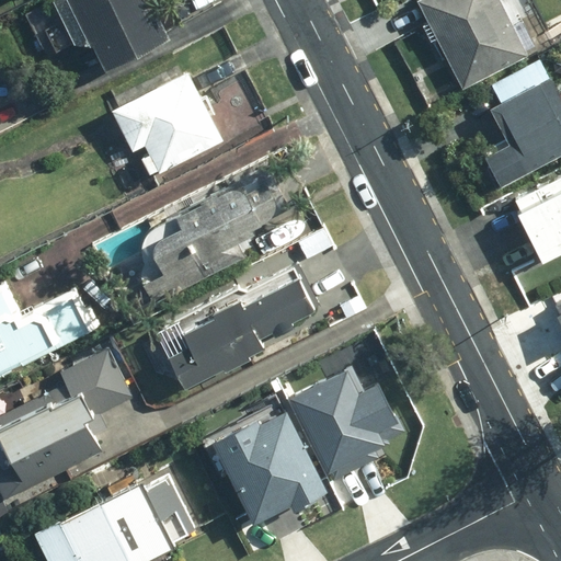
[(54,0),(79,45),(88,41),(104,72),(168,37),(148,0),(54,0)]
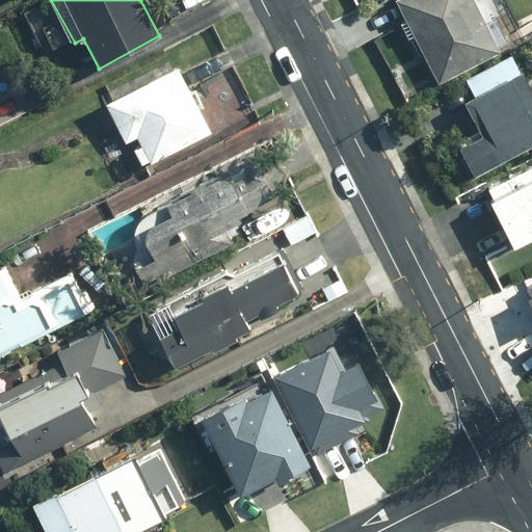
[(507,11),(501,0),(394,0),(437,88),(466,75),(501,58),(496,49),(509,43),(497,17),(507,11)]
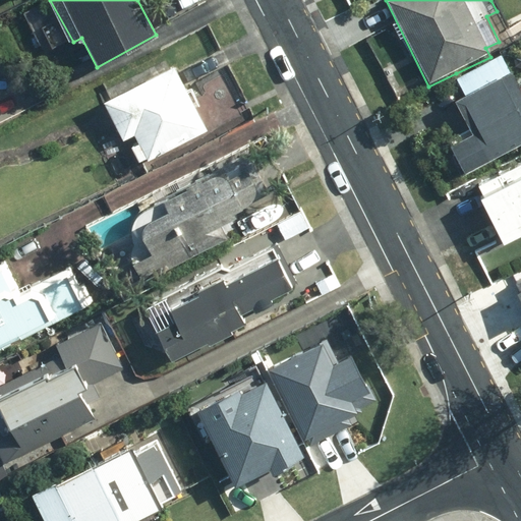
[(520,87),(506,56),(457,77),(465,94),(454,99),(469,129),(444,141),(459,172),(520,140),(520,87)]
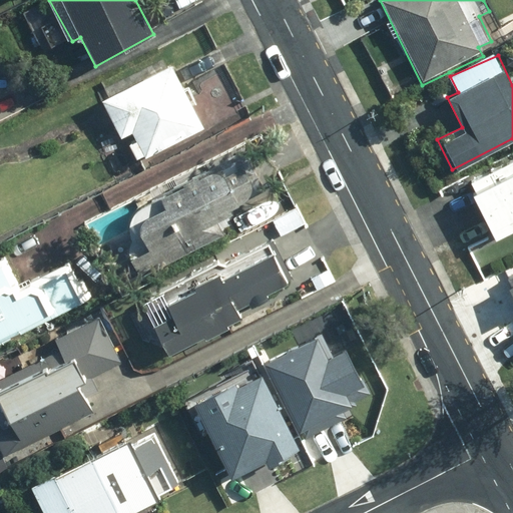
[(203,132),(172,66),(102,99),(133,165),(203,132)]
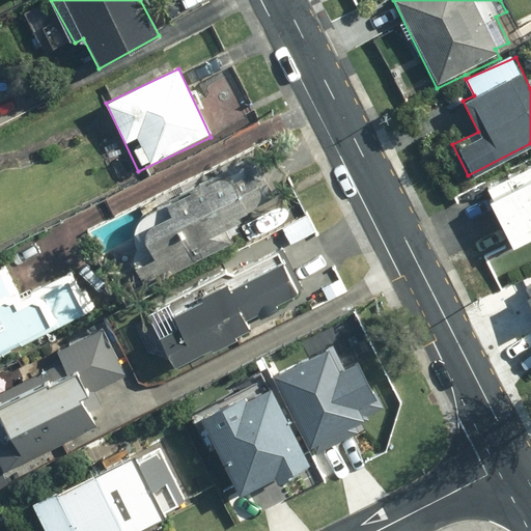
[(132,251),(134,269),(142,287),(279,207),(251,158),(146,214),(136,228),(132,251)]
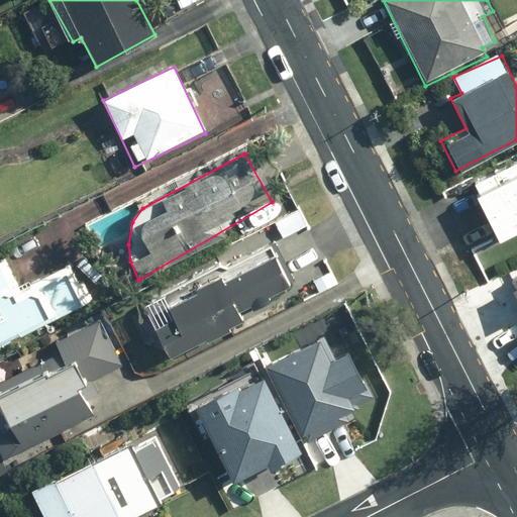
[(516,161),(471,186),(499,239),(516,229),(516,161)]
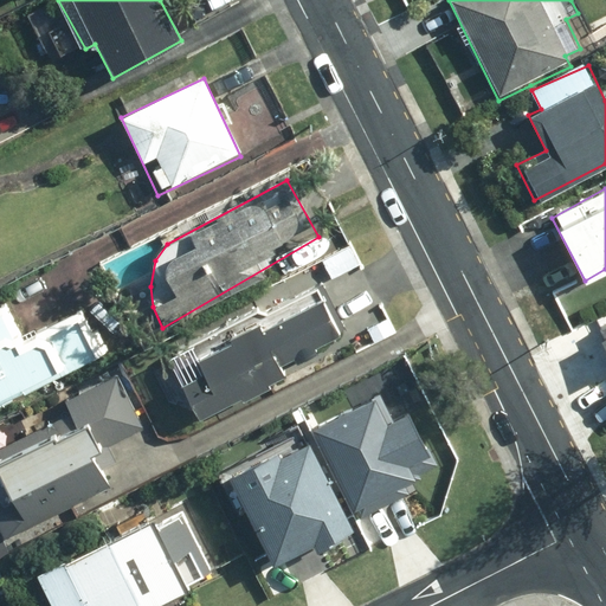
[(161,346),(194,420),(292,376),(289,367),(343,342),(314,276),(161,346)]
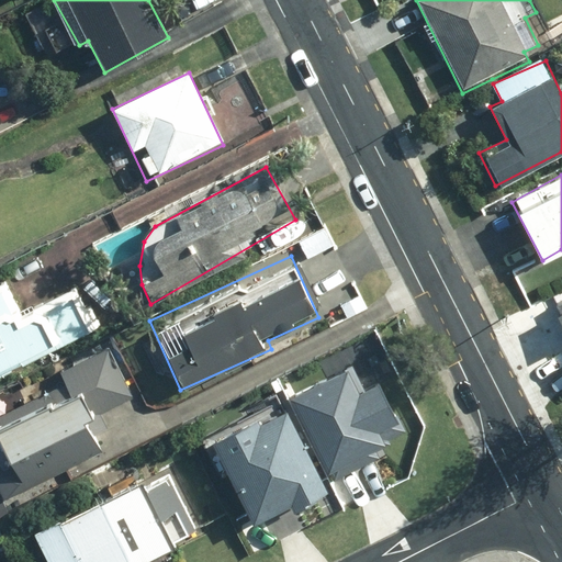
[(0,372),(102,326),(83,285),(23,314),(8,281),(0,284),(0,372)]
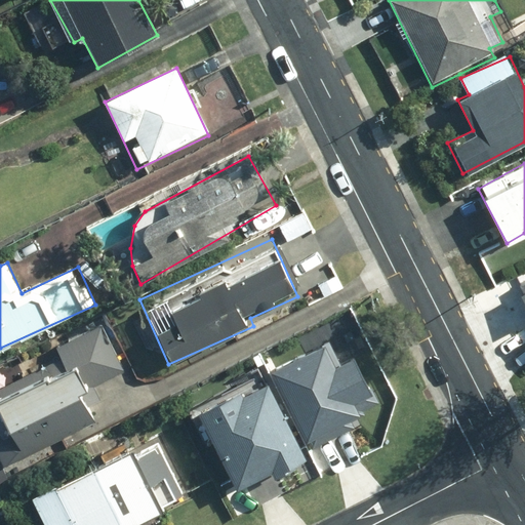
[(126,370),(104,324),(51,350),(57,361),(0,389),(0,422),(4,432),(0,434),(0,456),(5,468),(98,422),(83,391),(126,370)]
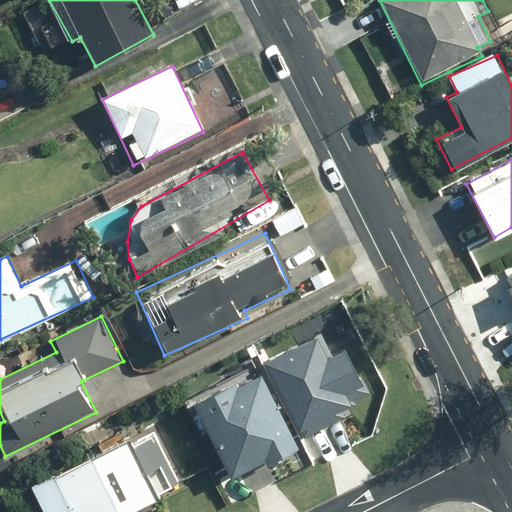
[(319,332),(266,359),(305,434),(346,413),(343,408),(355,401),(353,397),(369,388),(348,348),(332,356),(319,332)]
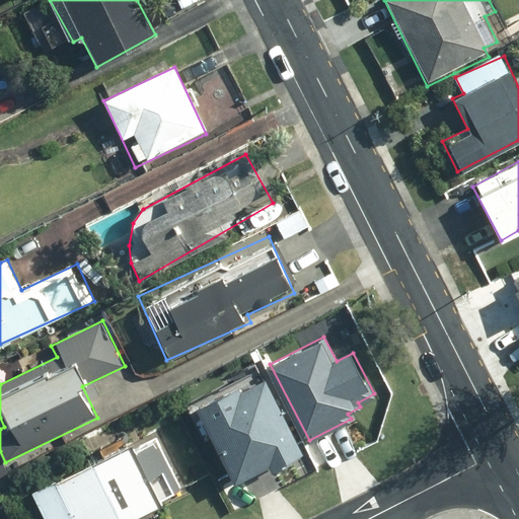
[(199,402),(237,476),(271,459),(274,466),(307,449),(268,373),(243,385),(241,380),(199,402)]
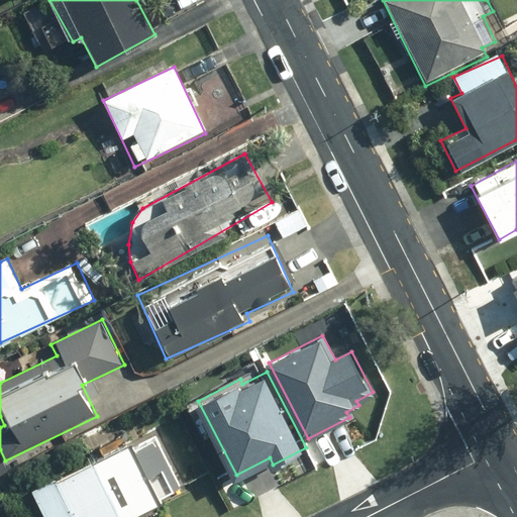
[(130,447),(128,443),(30,490),(42,516),(141,516),(164,507),(161,501),(185,489),(159,434),(130,447)]
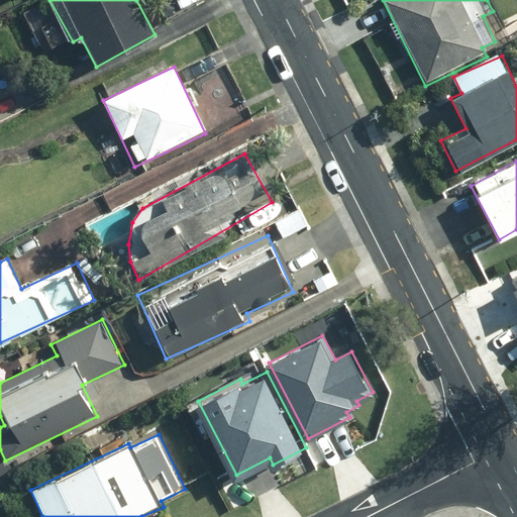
[(0,516),(12,516),(0,492),(0,516)]
